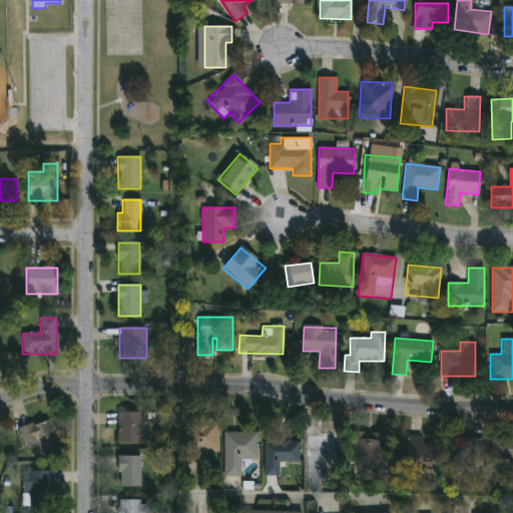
[(116,443),(116,412),(143,412),(143,443),(116,443)]
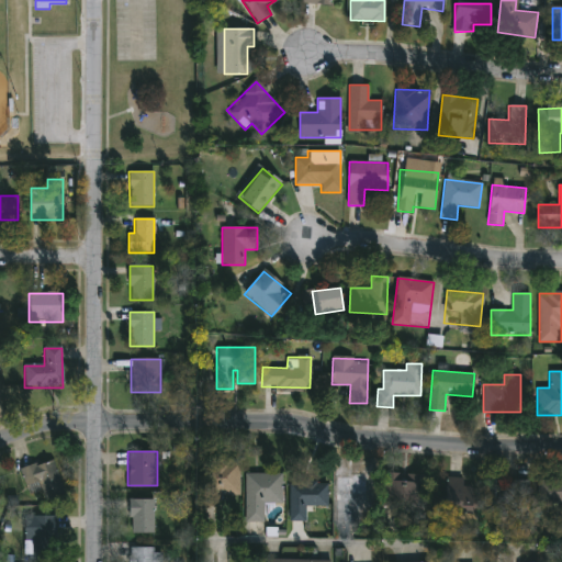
[(203,501),(203,460),(239,460),(239,501),(203,501)]
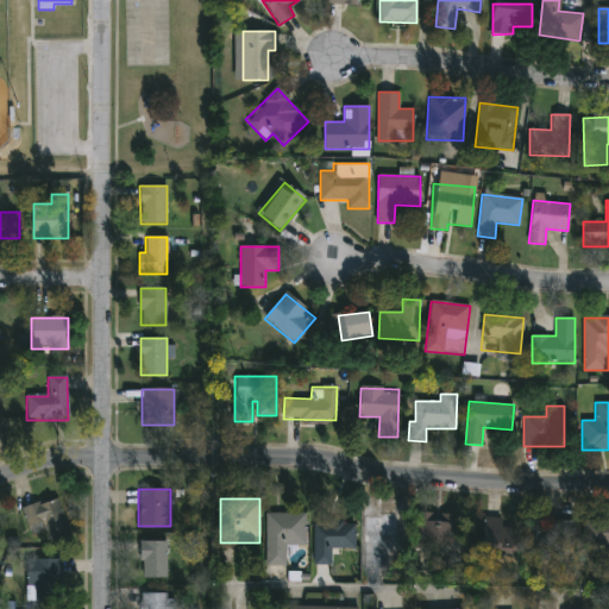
[(31,545),(22,509),(57,500),(67,534),(31,545)]
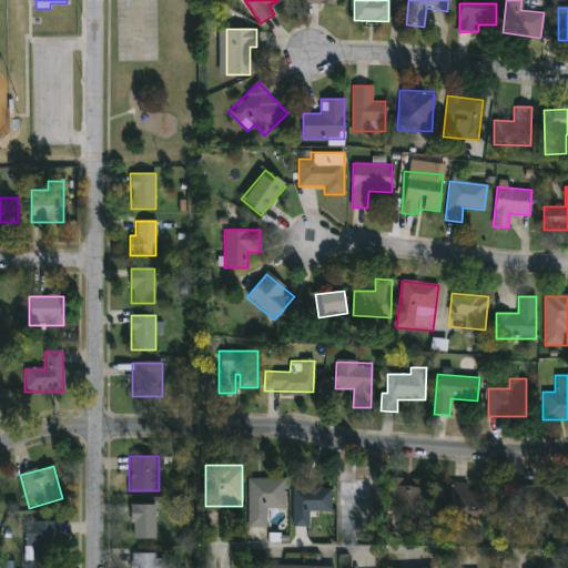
[(247,478),(285,478),(285,509),(266,509),(266,528),(247,528),(247,478)]
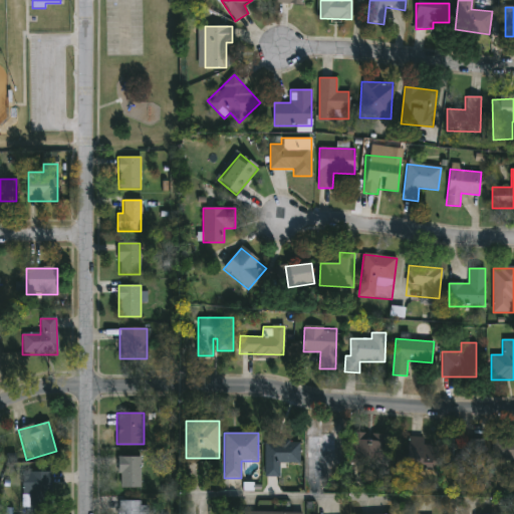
[(387,460),(350,460),(350,433),(387,433),(387,460)]
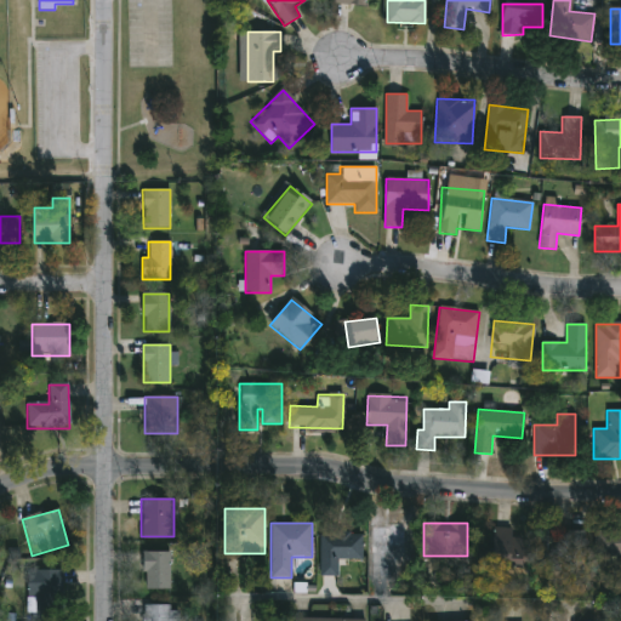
[(371,525),(406,525),(406,548),(391,548),(391,579),(371,579),(371,525)]
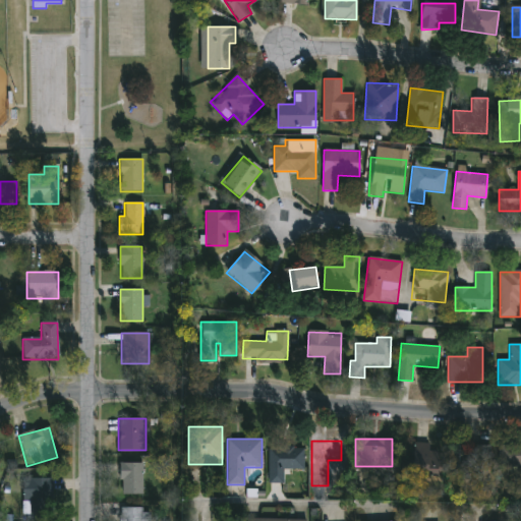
[(429,443),(429,452),(440,452),(440,472),(413,472),(413,443),(429,443)]
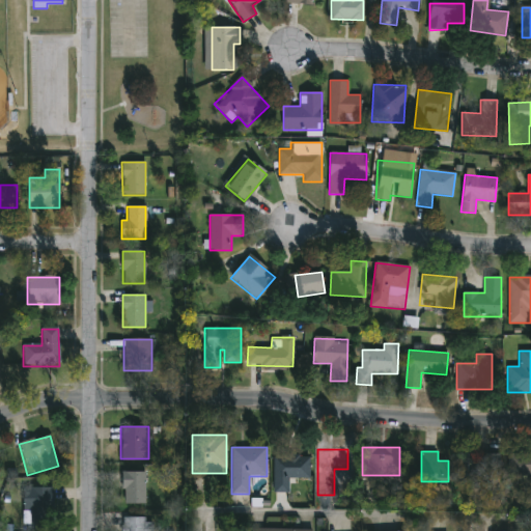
[(501,453),(501,487),(458,487),(458,454),(501,453)]
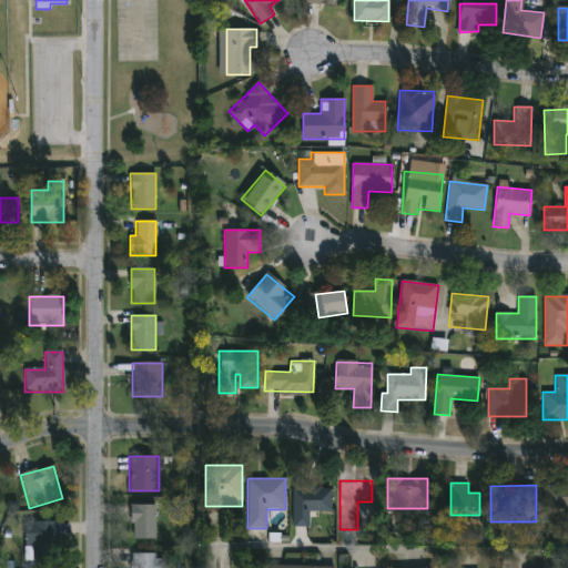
[(567,529),(566,529),(566,510),(544,510),(544,485),(567,485),(567,529)]
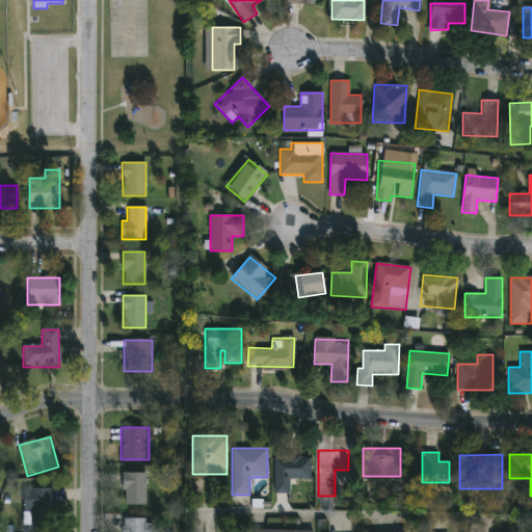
[(310,480),(290,479),(290,494),(274,494),(274,457),(310,457),(310,480)]
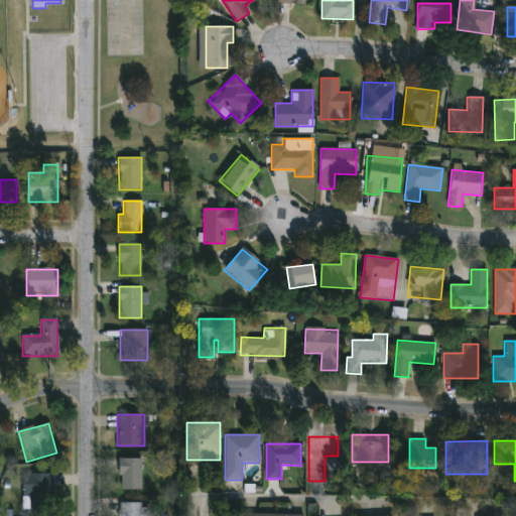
[(141,460),(141,490),(119,490),(119,460),(141,460)]
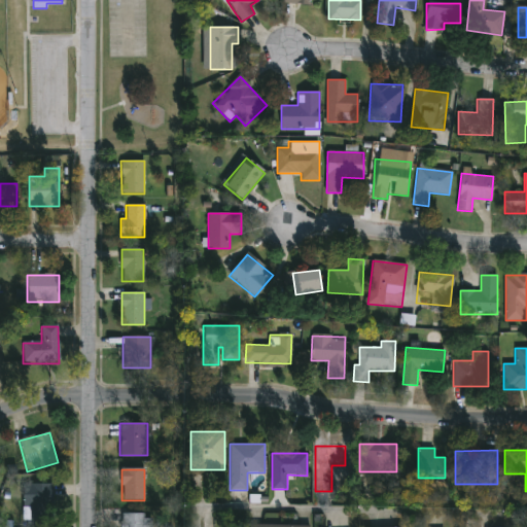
[(22,522),(22,485),(51,485),(51,522),(22,522)]
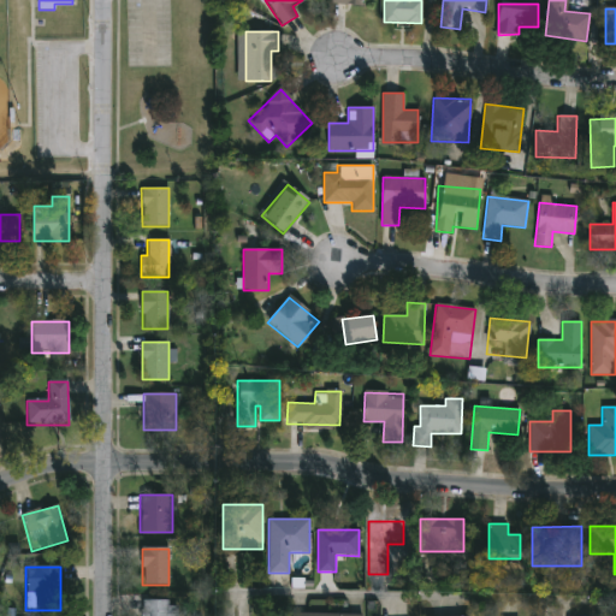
[(142,615),(142,602),(177,602),(177,615),(142,615)]
